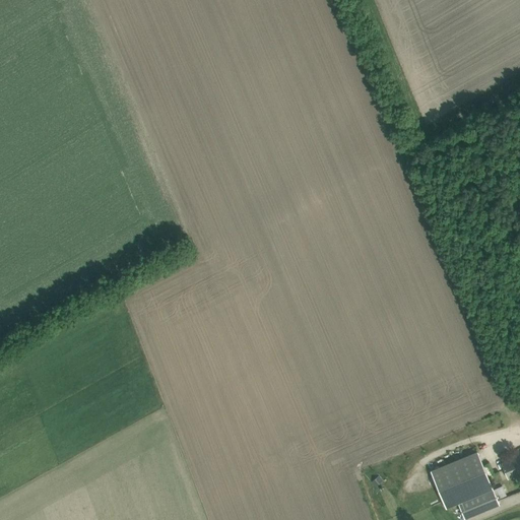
[(500,505),(494,489),(477,451),(431,470),(446,509),(459,504),(465,519),(500,505)]
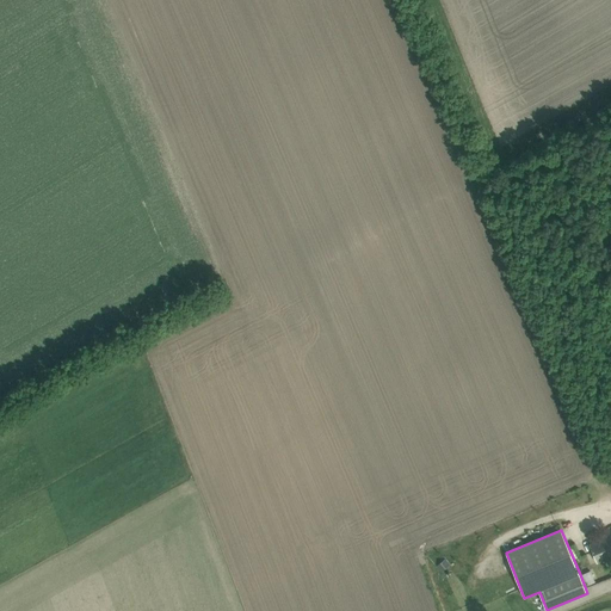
[(610,536),(591,544),(598,562),(610,556),(610,536)]
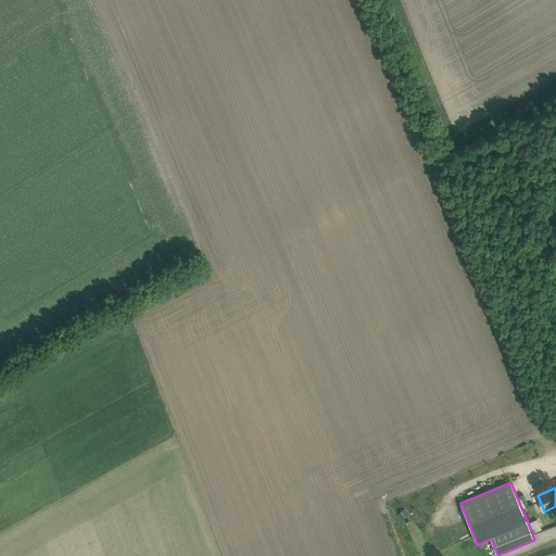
[(391,513),(409,506),(407,500),(389,506),(391,513)]
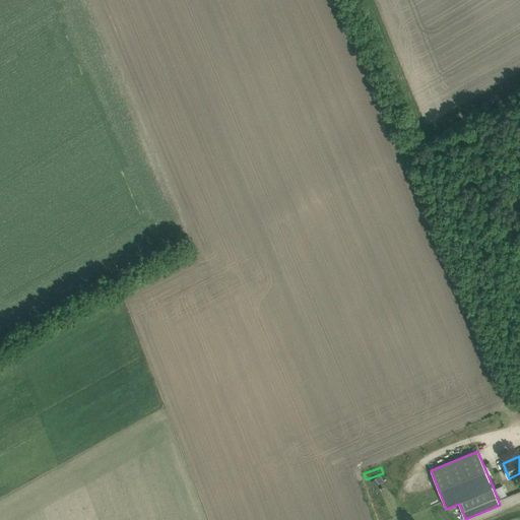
[(372,494),(390,488),(387,476),(376,480),(377,485),(370,488),(372,494)]
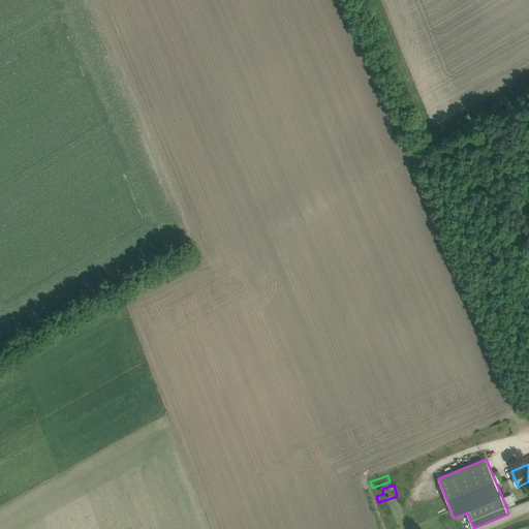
[(399,504),(381,510),(384,518),(402,511),(399,504)]
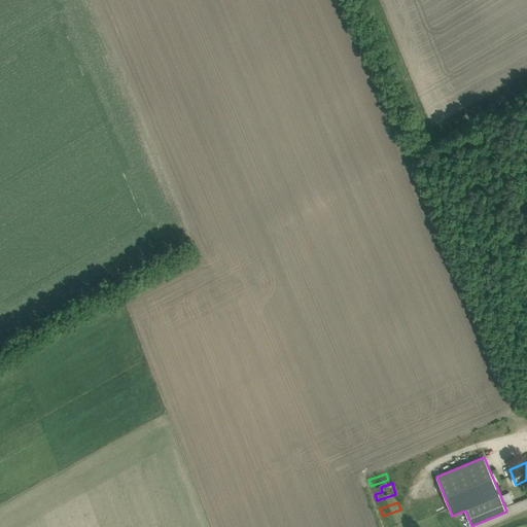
[(408,524),(416,521),(414,514),(406,516),(408,524)]
